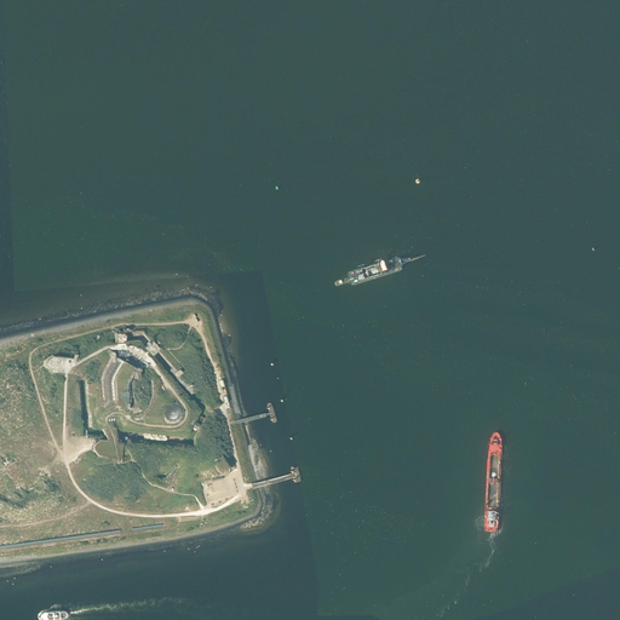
[(125,432),(183,436),(184,436),(185,435),(190,428),(200,432),(202,426),(194,422),(199,412),(199,409),(185,395),(151,356),(144,348),(138,340),(127,340),(125,340),(116,342),(84,356),(85,380),(91,429),(107,430),(107,429),(119,429),(119,431),(125,432)]
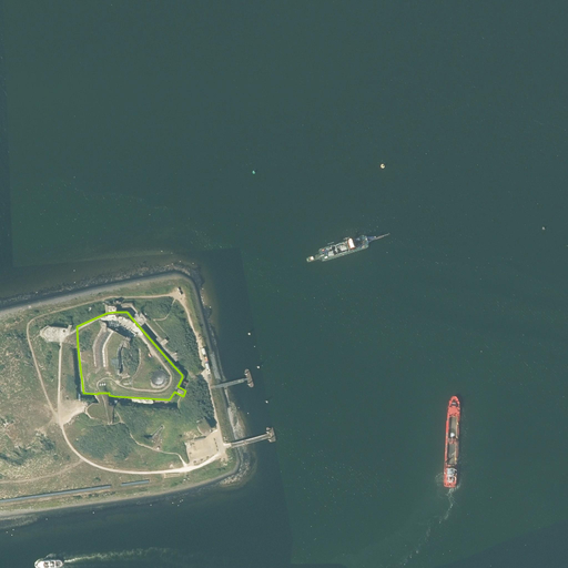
[(140,312),(137,315),(132,318),(139,326),(146,320),(140,312)]
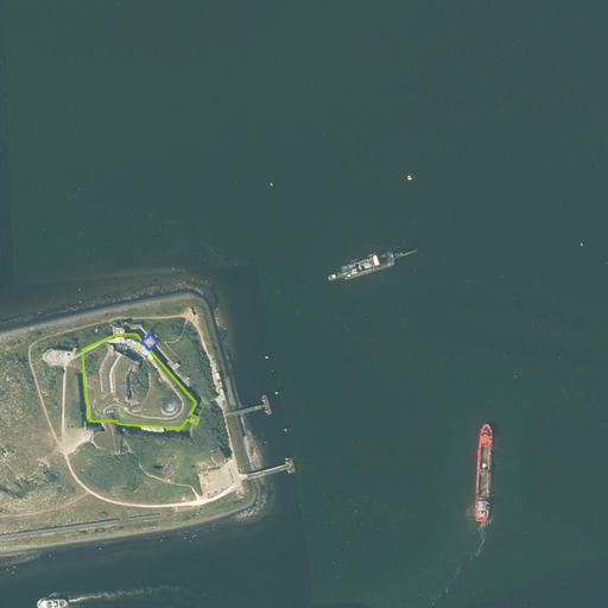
[(73,368),(74,358),(76,348),(74,348),(73,350),(71,353),(70,353),(71,352),(59,350),(59,349),(58,348),(57,348),(57,349),(50,349),(43,354),(42,360),(50,366),(51,365),(73,368)]
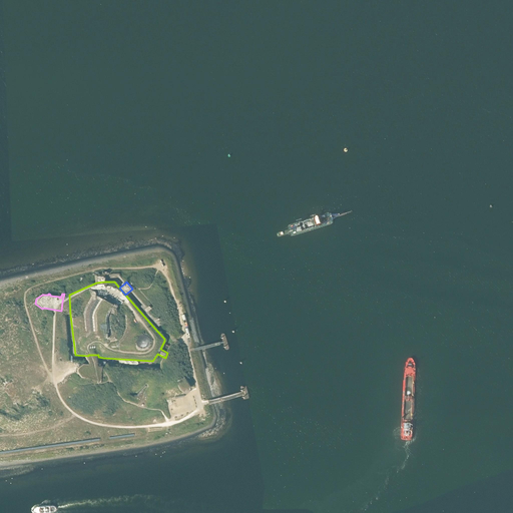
[(143,306),(141,308),(158,328),(160,326),(143,306)]
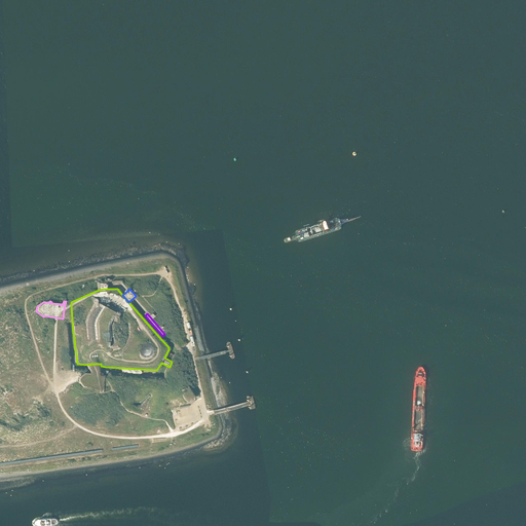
[(60,360),(61,360),(51,345),(51,343),(50,343),(49,343),(42,342),(42,343),(42,344),(49,346),(59,361),(60,360)]
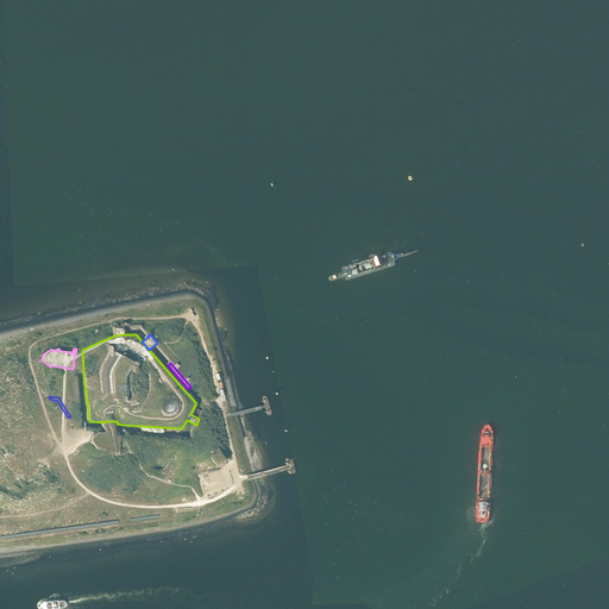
[(94,443),(101,451),(121,451),(121,456),(124,456),(125,435),(119,435),(117,424),(117,421),(105,421),(105,422),(105,433),(102,433),(94,439),(94,443)]
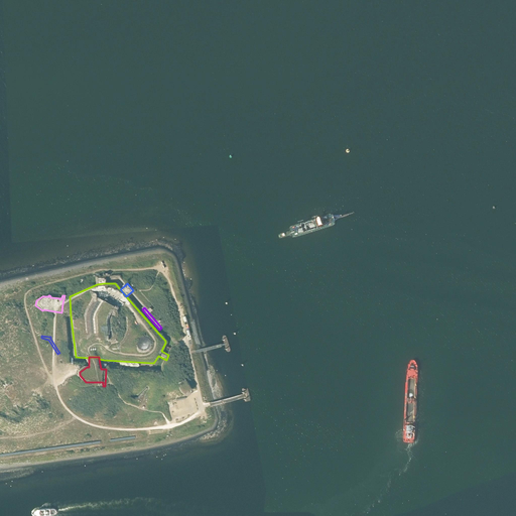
[(9,386),(1,377),(1,378),(9,386)]
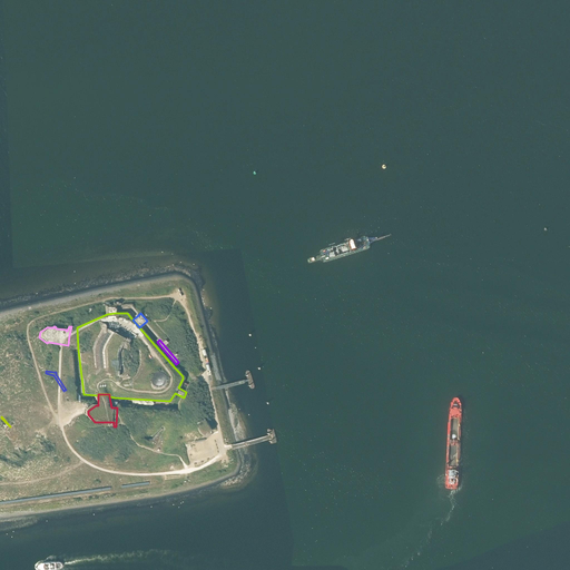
[(210,429),(204,419),(195,425),(198,430),(202,435),(204,435),(203,436),(200,436),(202,438),(203,438),(207,438),(210,435),(212,434),(210,433),(210,432),(209,432),(210,429)]
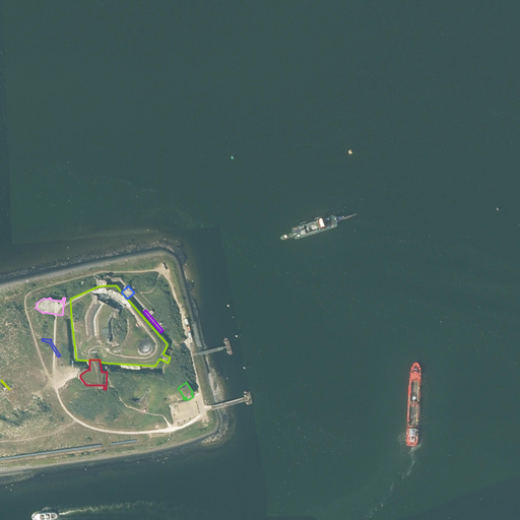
[(131,402),(136,404),(134,406),(144,415),(148,415),(155,408),(148,401),(149,398),(148,397),(150,395),(149,394),(143,401),(141,403),(137,403),(132,401),(131,402)]
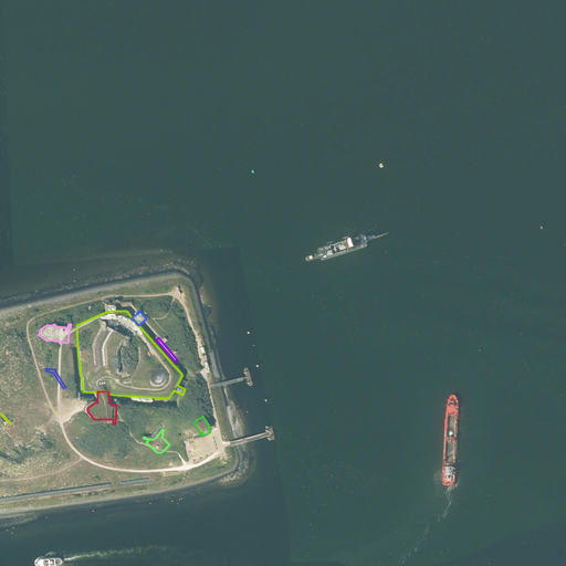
[(108,484),(0,499),(0,501),(109,486),(108,484)]
